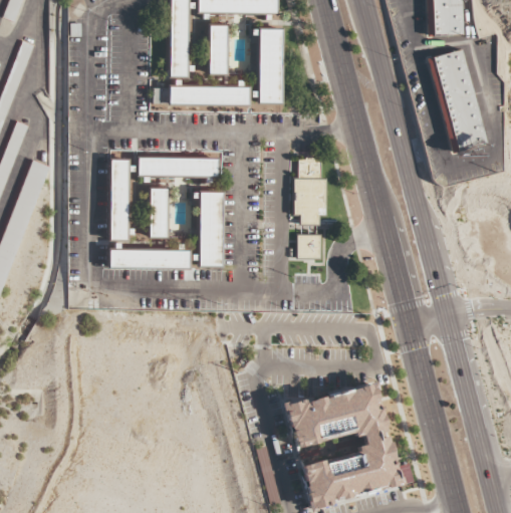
[(18,22),(26,0),(12,0),(6,18),(18,22)]
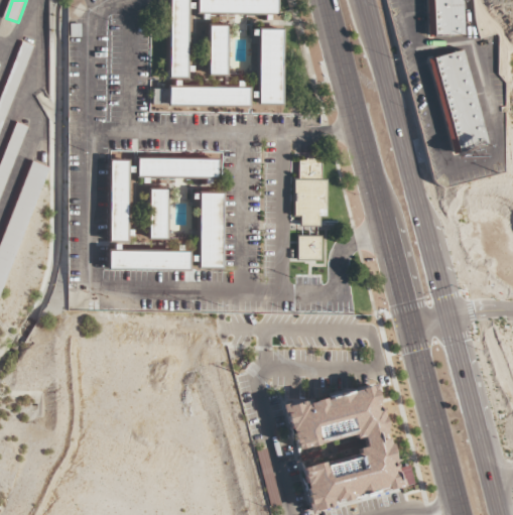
[(188,0),(187,77),(168,76),(169,0),(188,0)]
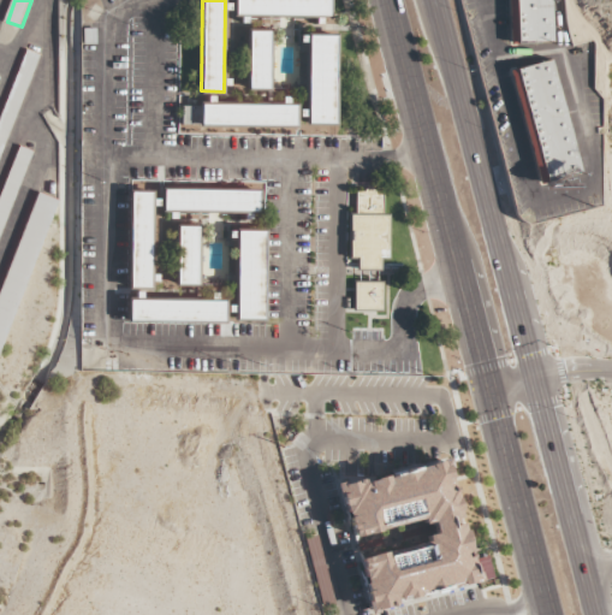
[(237,0),(237,15),(338,15),(338,0),(237,0)]
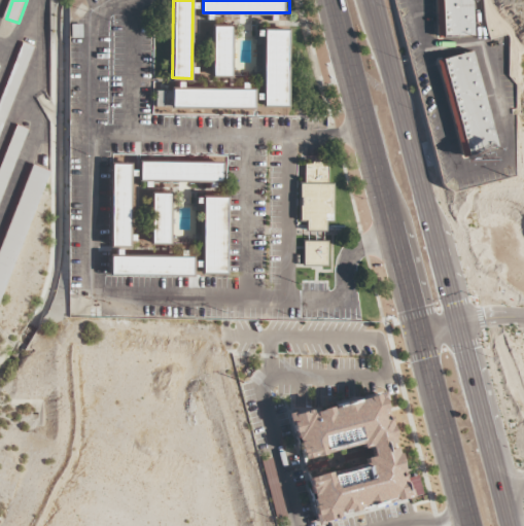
[(444,0),(445,34),(477,35),(475,0),(444,0)]
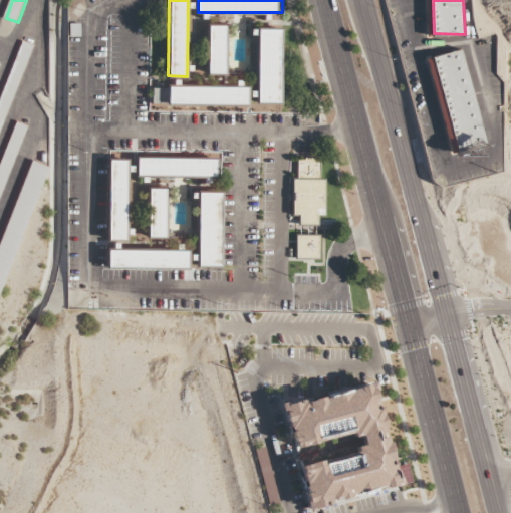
[(209,25),(208,72),(227,72),(228,25),(209,25)]
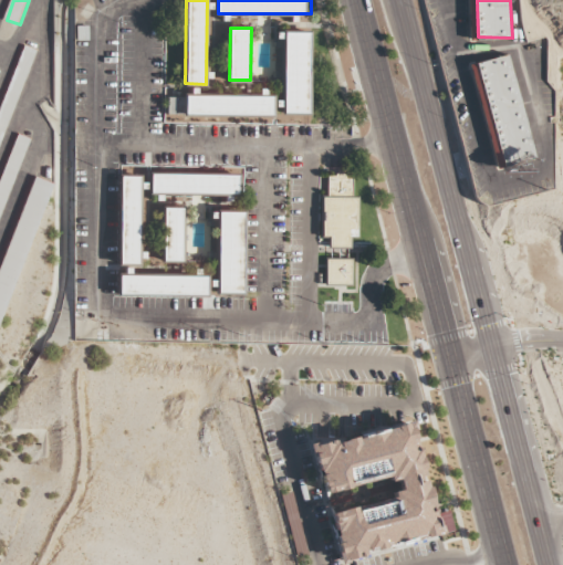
[(287,32),(285,112),(313,112),(314,32),(287,32)]
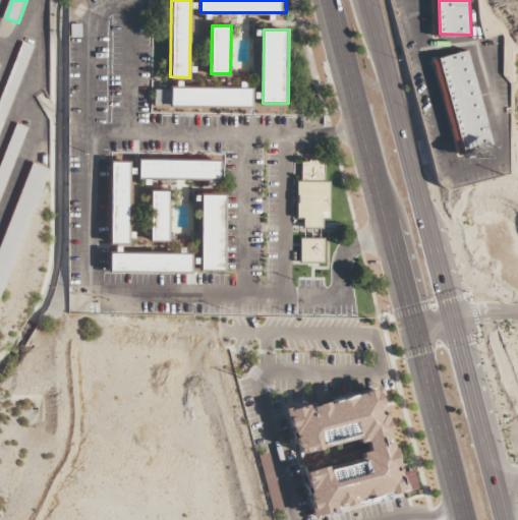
[(435,59),(468,50),(494,143),(457,153),(435,59)]
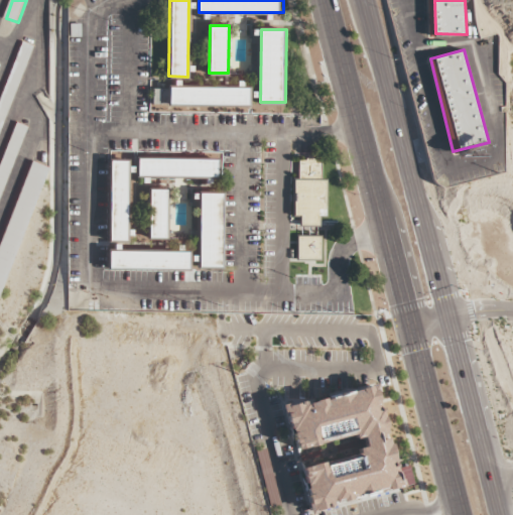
[(158,102),(250,104),(250,89),(158,87),(158,102)]
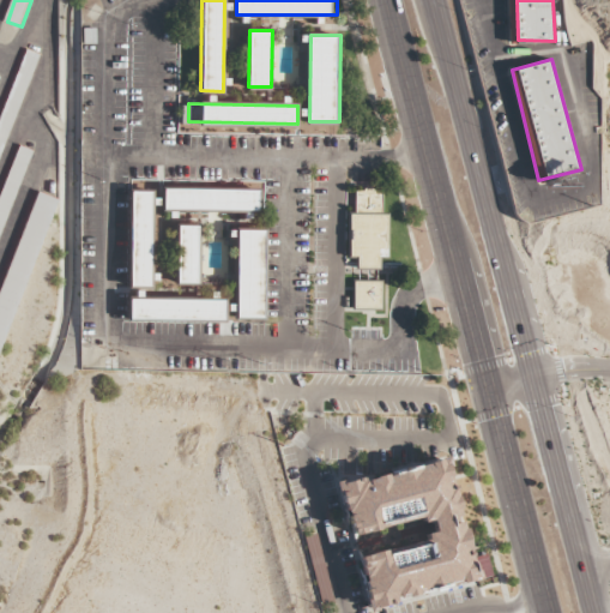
[(19,144),(0,197),(0,240),(32,149),(19,144)]
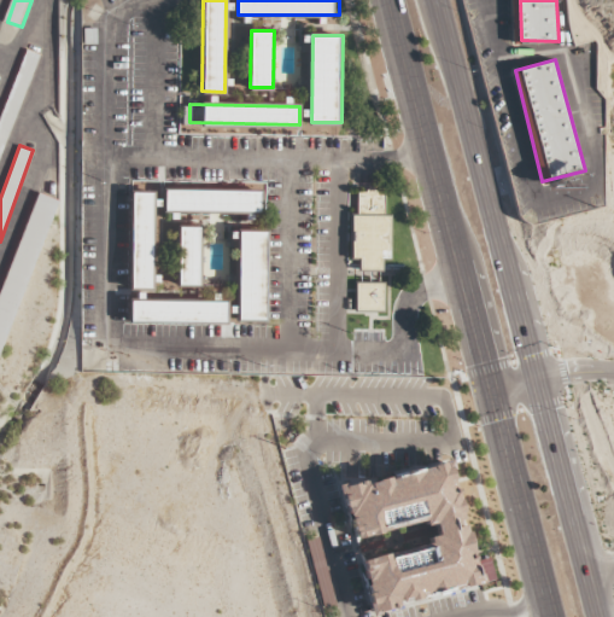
[(168,188),(168,213),(265,213),(265,190),(168,188)]
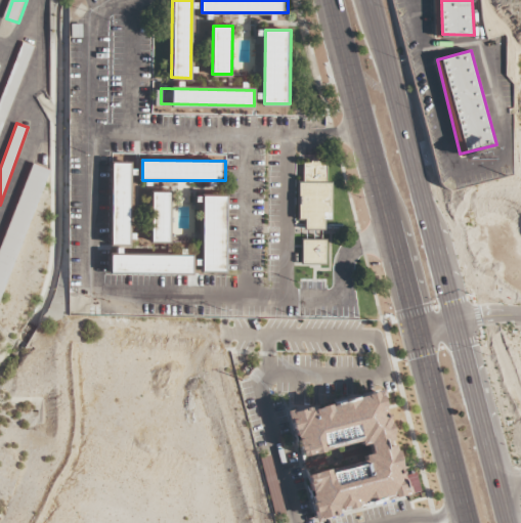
[(298,182),(298,219),(306,220),(306,229),(324,229),(324,219),(331,219),(332,161),(305,160),(305,182),(298,182)]
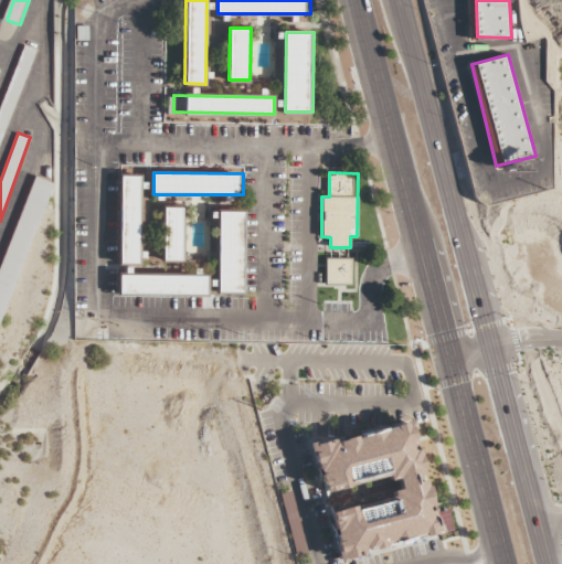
[(124,174),(122,265),(142,265),(145,174),(124,174)]
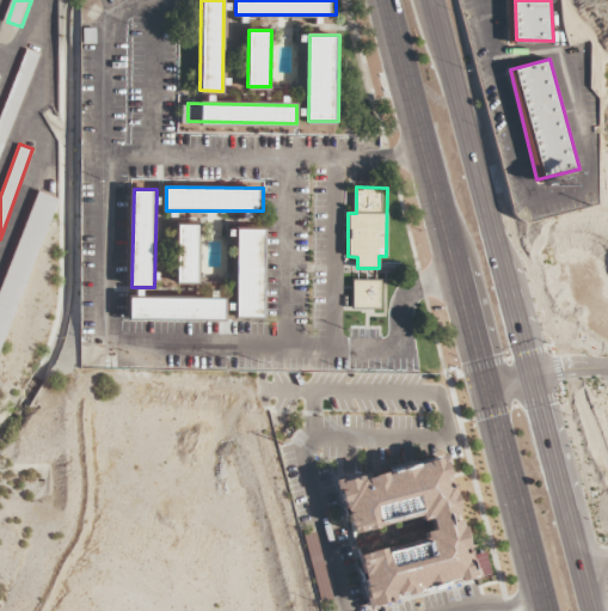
[(0,297),(0,359),(1,360),(59,197),(38,190),(0,297)]
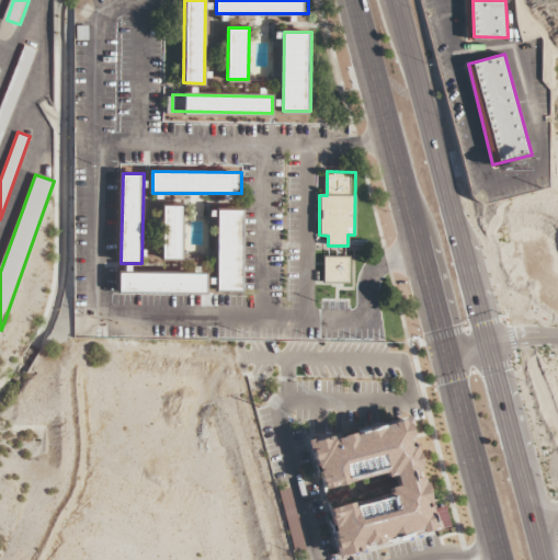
[(163,205),(163,259),(185,259),(185,205),(163,205)]
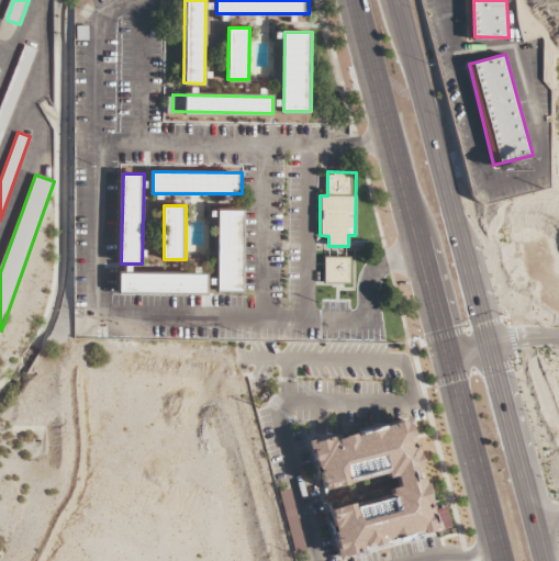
[(221,210),(220,290),(244,291),(245,211),(221,210)]
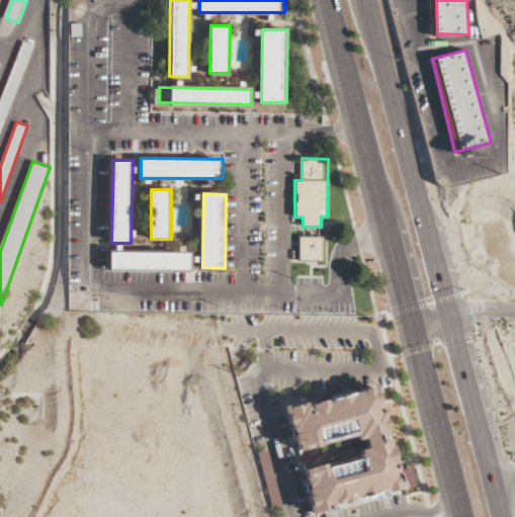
[(298,261),(324,261),(324,236),(298,236),(298,261)]
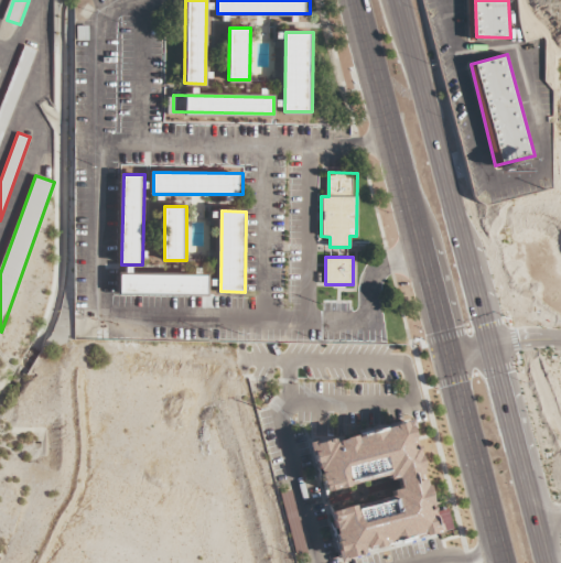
[(121,272),(121,293),(208,294),(209,273),(121,272)]
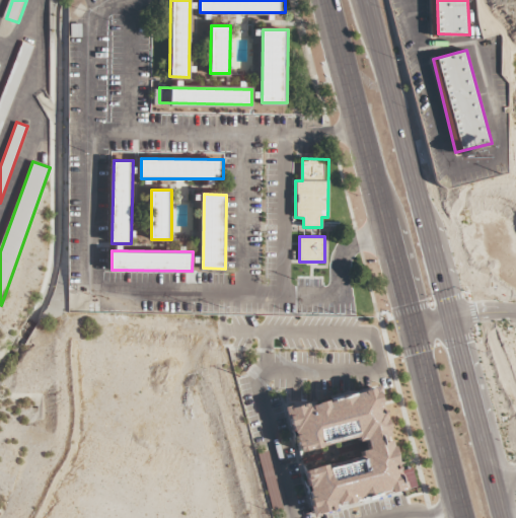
[(289,410),(378,386),(404,492),(315,516),(305,471),(362,459),(356,438),(300,453),(289,410)]
